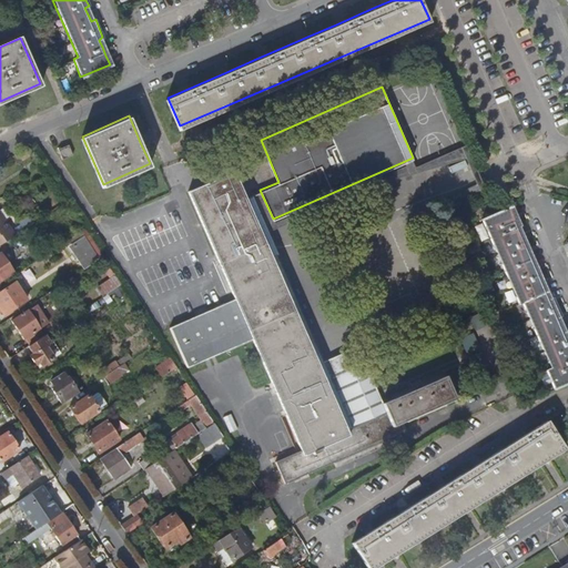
[(345,426),(352,424),(323,358),(267,230),(374,183),(466,155),(476,181),(438,199),(440,203),(478,188),(484,185),(466,141),(460,143),(415,163),(413,158),(273,219),(260,190),(245,195),(345,426)]
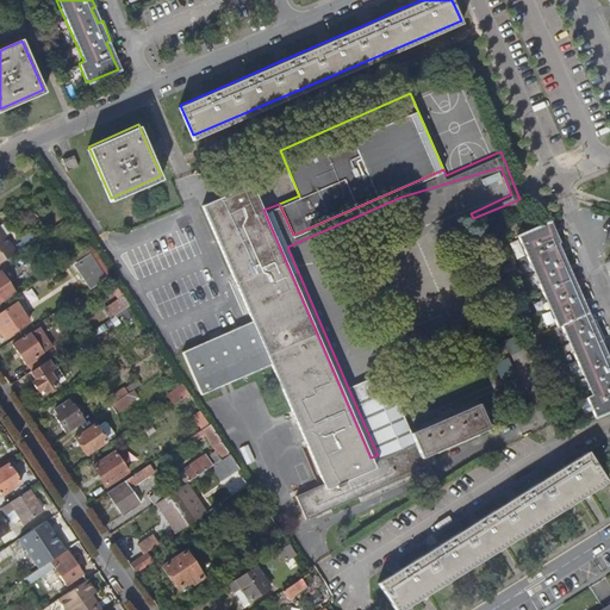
[(74,156),(62,161),(67,173),(79,168),(74,156)]
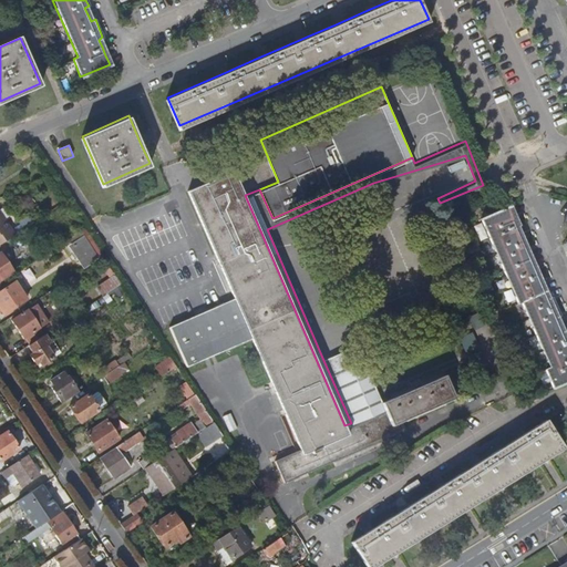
[(30,156),(24,148),(11,157),(16,165),(30,156)]
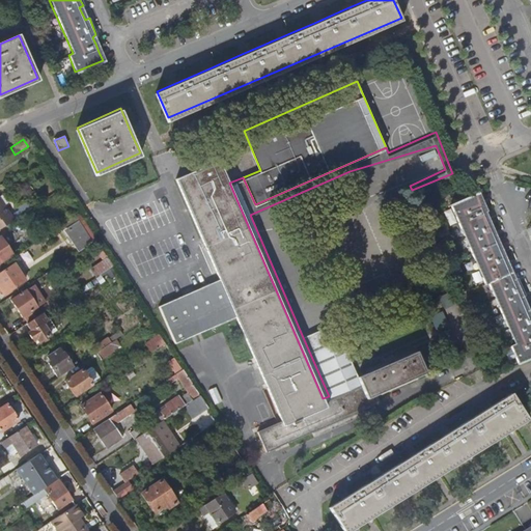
[(229,183),(218,158),(175,175),(220,276),(159,303),(175,340),(235,313),(281,417),(271,422),(257,428),(266,448),(376,398),(373,392),(425,369),(416,348),(357,373),(335,320),(302,335),(329,396),(323,398),(229,183)]
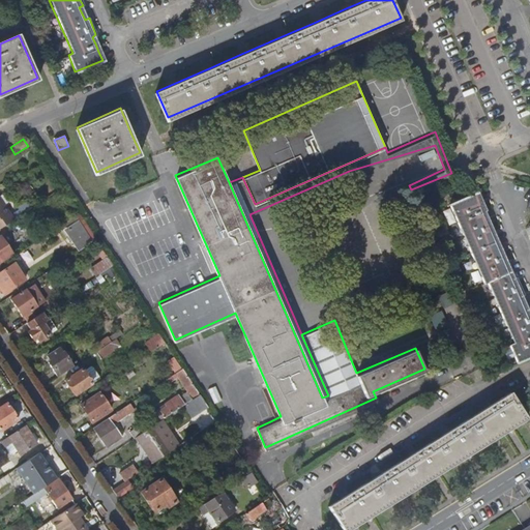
[(518,358),(529,353),(529,304),(528,306),(523,294),(526,292),(519,274),(514,275),(510,264),(502,245),(494,228),(484,207),(488,205),(479,188),(453,201),(488,281),(490,278),(516,340),(510,342),(518,358)]
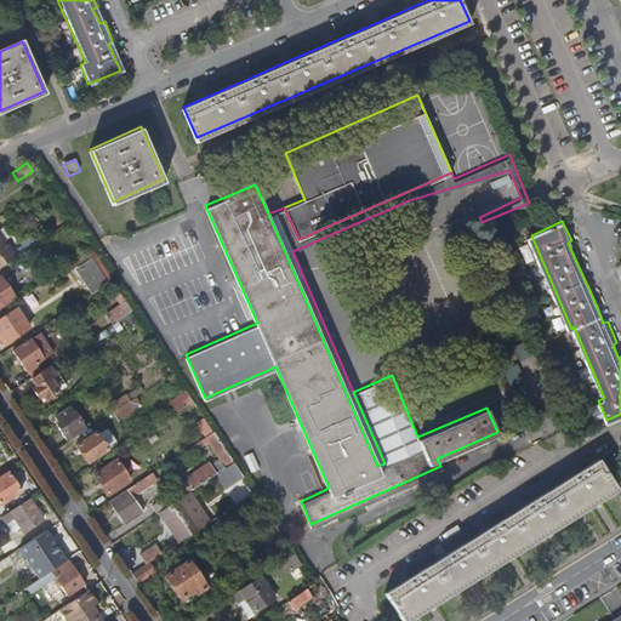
[(0,234),(0,268),(16,258),(12,254),(0,234)]
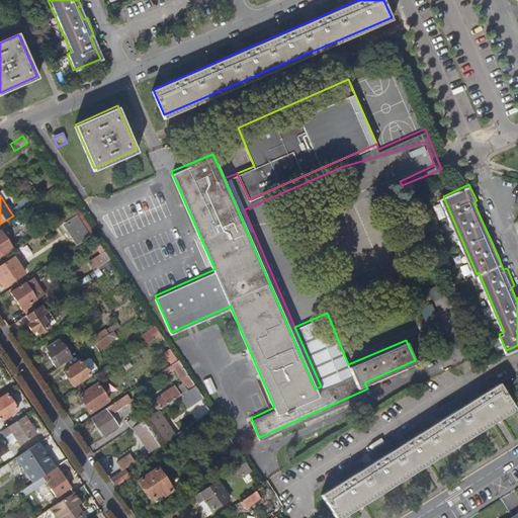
[(10,211),(13,216),(29,204),(25,197),(16,203),(18,206),(10,211)]
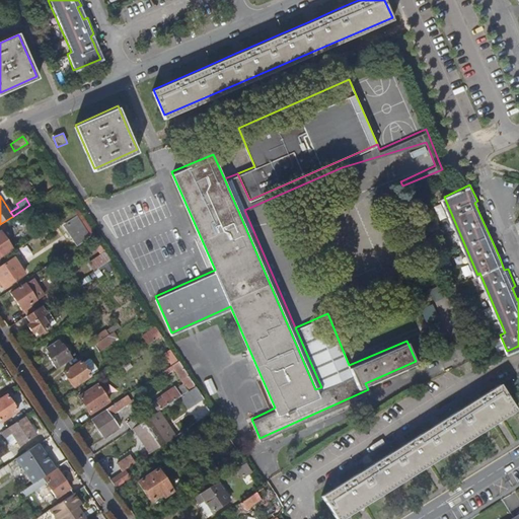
[(78,245),(87,239),(94,234),(90,227),(78,210),(62,220),(64,225),(78,245)]
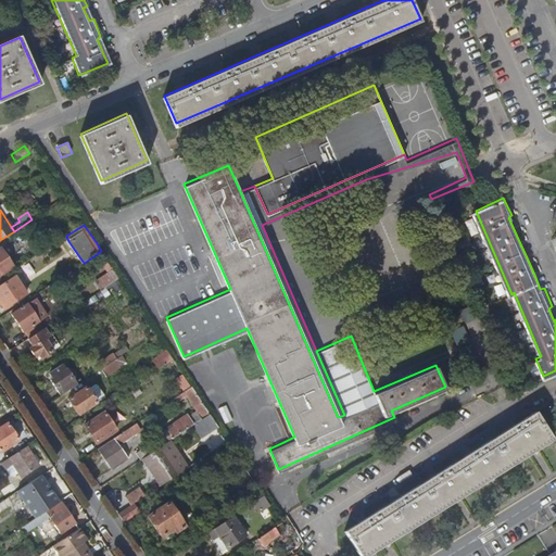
[(84,263),(68,241),(66,243),(80,265),(84,263)]
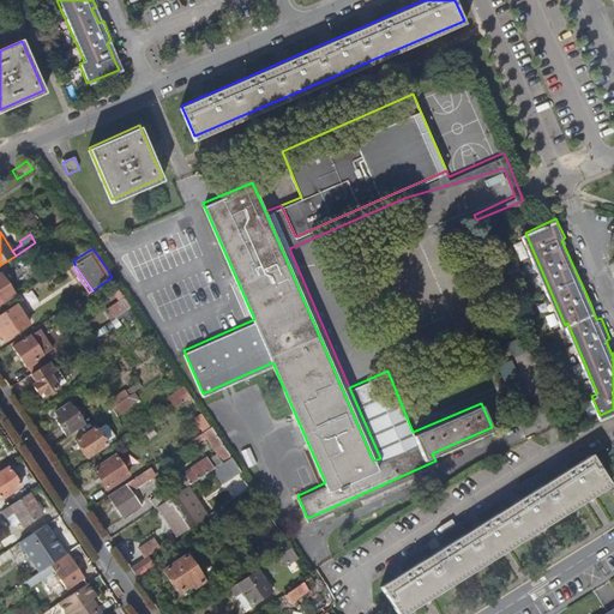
[(0,304),(13,296),(0,276),(0,304)]
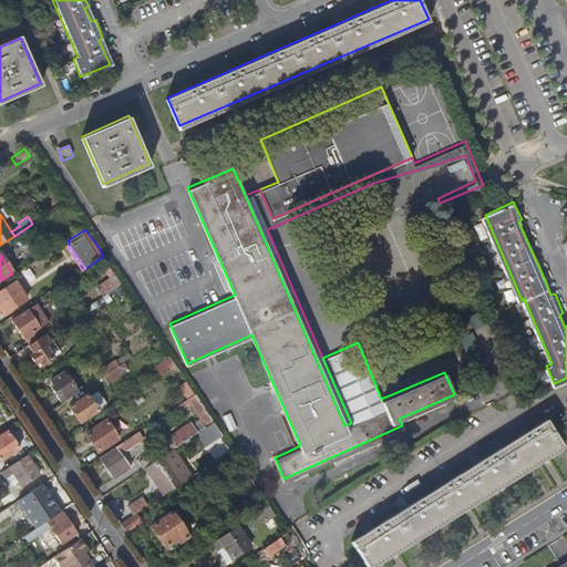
[(114,289),(122,285),(110,266),(102,271),(107,280),(95,288),(101,298),(114,289)]
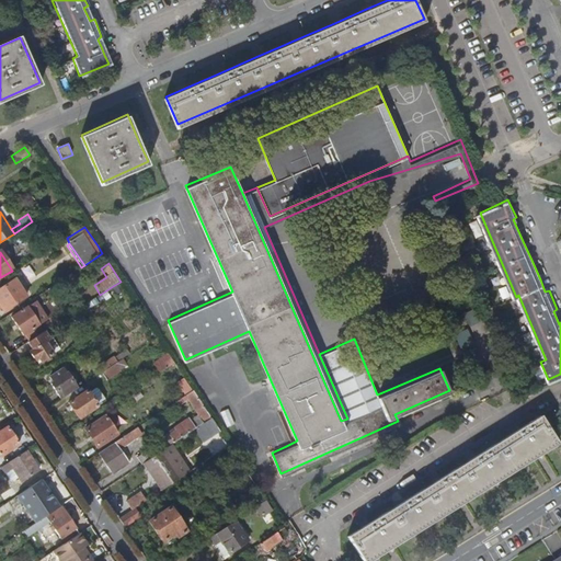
[(25,297),(14,281),(0,288),(0,308),(2,311),(25,297)]
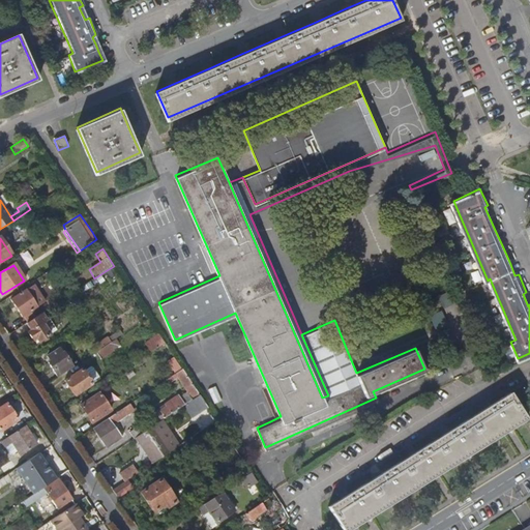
[(93,288),(90,282),(79,289),(82,294),(89,289),(89,290),(93,288)]
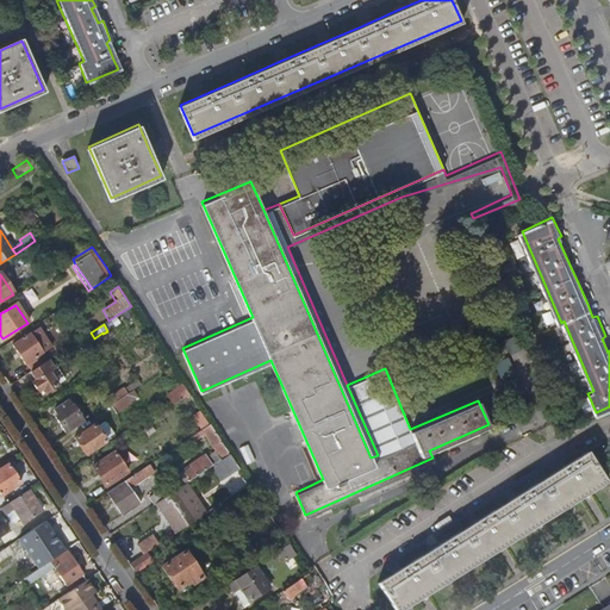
[(27,365),(31,371),(47,361),(42,355),(53,348),(39,328),(29,335),(27,334),(11,344),(16,353),(24,366),(27,365)]
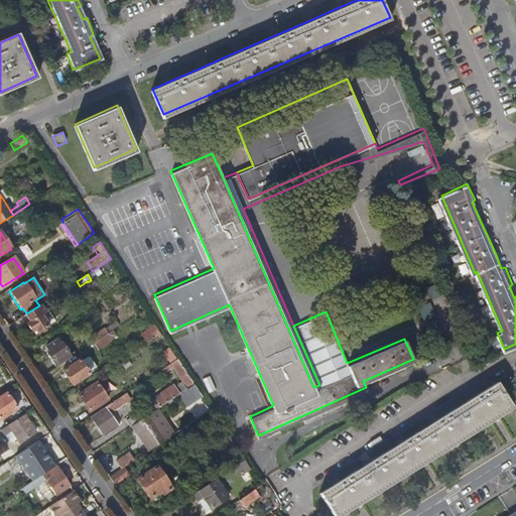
[(444,291),(438,278),(425,285),(431,297),(444,291)]
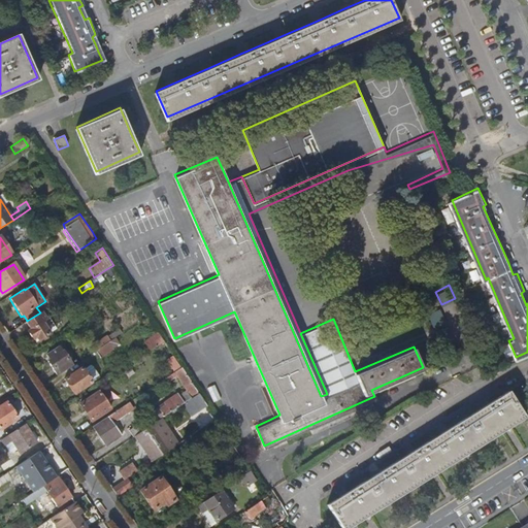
[(446,320),(439,305),(427,310),(433,325),(446,320)]
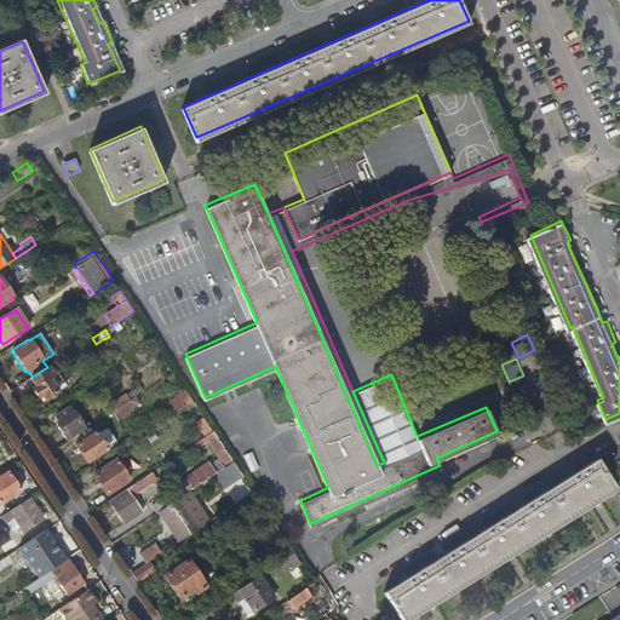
[(47,367),(32,377),(38,385),(32,390),(38,399),(41,396),(45,400),(57,391),(46,374),(52,371),(50,366),(47,367)]
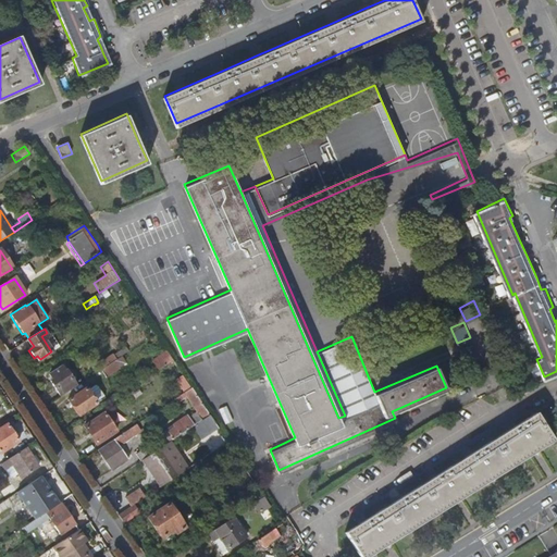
[(49,331),(47,333),(41,336),(51,351),(59,347),(49,331)]
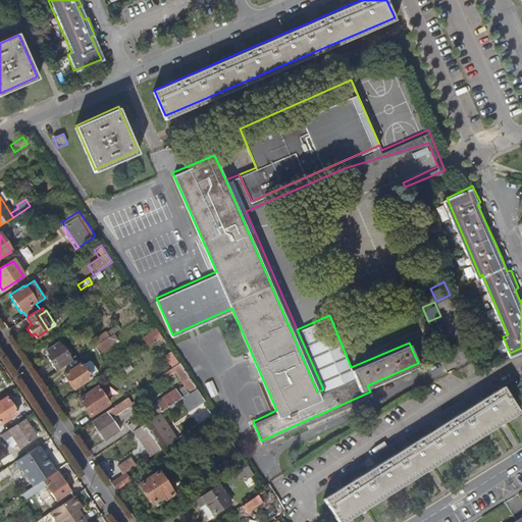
[(451,340),(441,319),(429,324),(438,345),(451,340)]
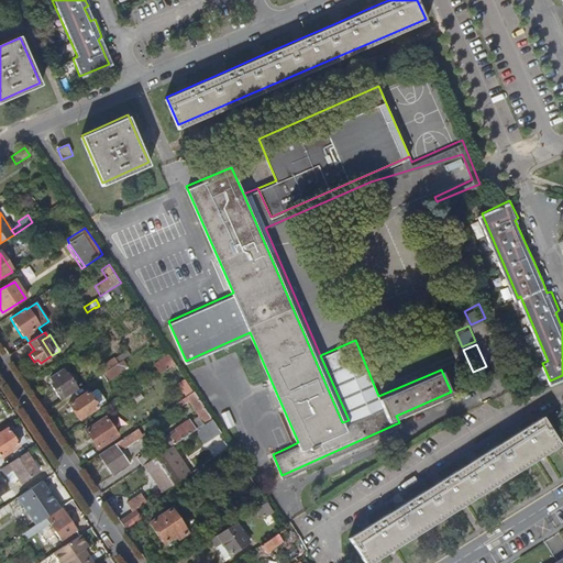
[(99,368),(102,374),(103,373),(119,363),(122,361),(130,356),(127,351),(114,360),(113,359),(99,368)]
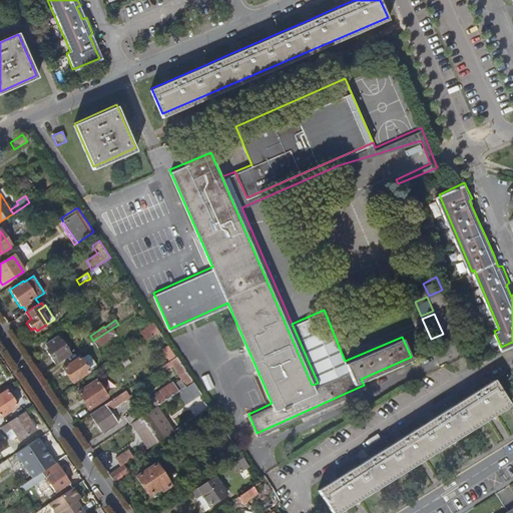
[(140,333),(146,341),(159,332),(154,324),(140,333)]
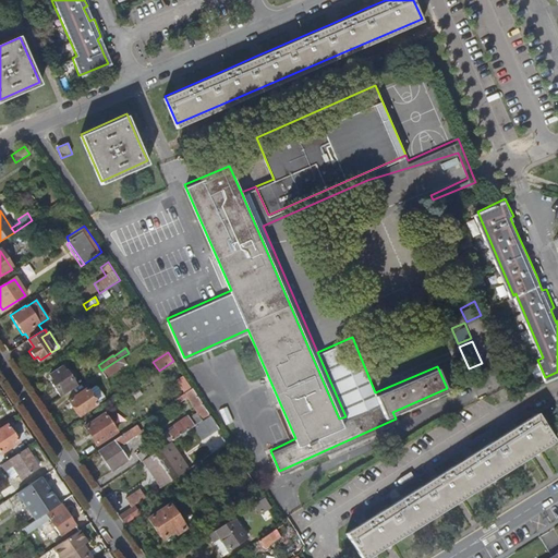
[(122,367),(118,360),(102,370),(108,378),(123,368),(122,367)]
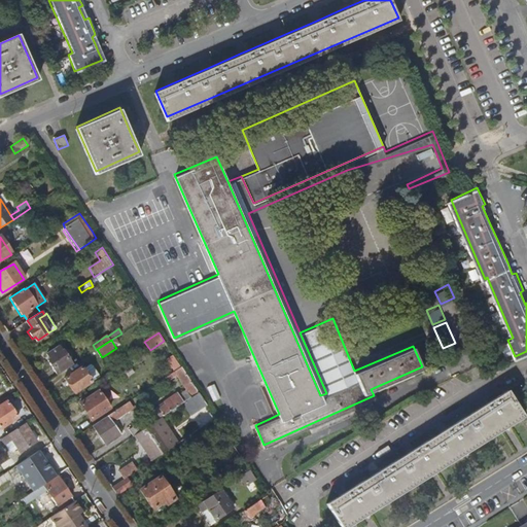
[(56,377),(70,366),(61,351),(59,352),(56,347),(44,355),(47,359),(44,360),(56,377)]
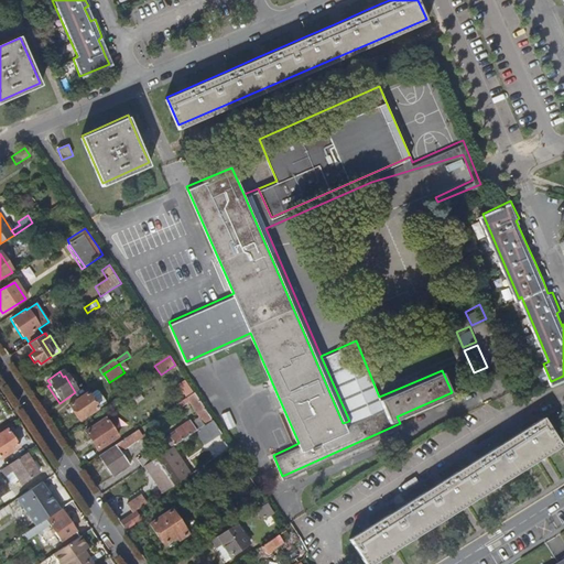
[(194,393),(185,399),(190,405),(195,413),(198,418),(190,424),(187,424),(173,434),(173,436),(169,440),(167,438),(164,441),(170,448),(197,431),(213,421),(194,393)]
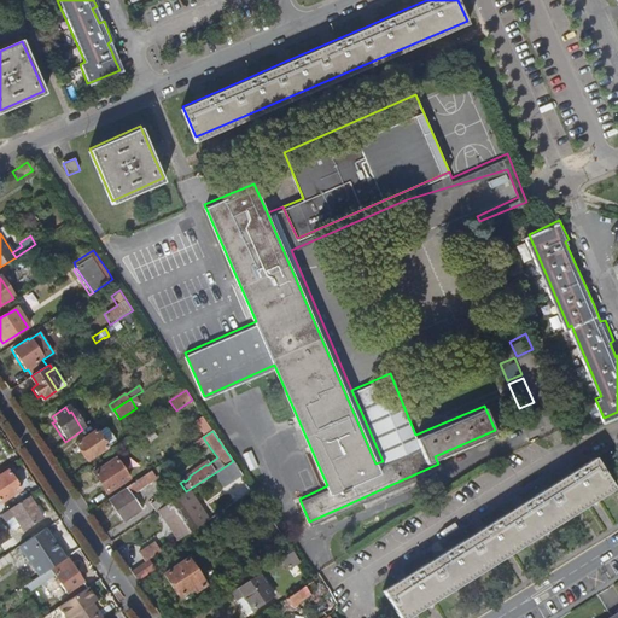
[(92,432),(73,445),(83,462),(111,444),(104,435),(97,439),(92,432)]
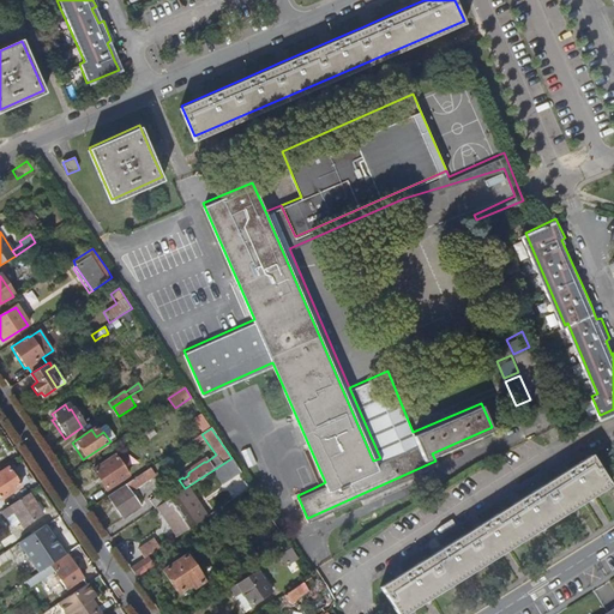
[(199,443),(197,438),(187,444),(190,449),(199,443)]
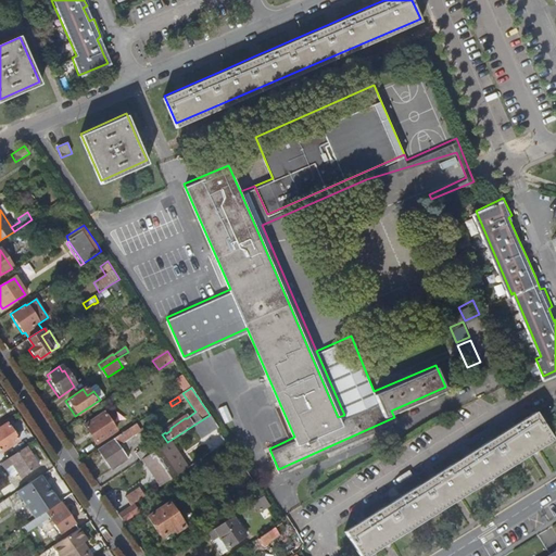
[(192,407),(187,400),(181,404),(186,411),(192,407)]
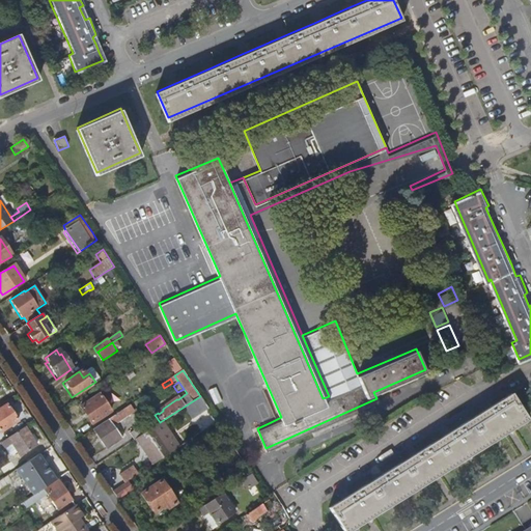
[(255,387),(254,421),(268,421),(269,388),(255,387)]
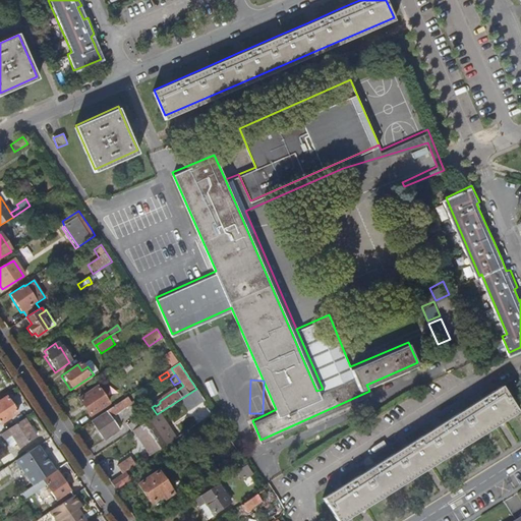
[(503,383),(327,495),(342,519),(370,501),(410,476),(438,458),(465,442),(496,422),(519,407),(503,383)]
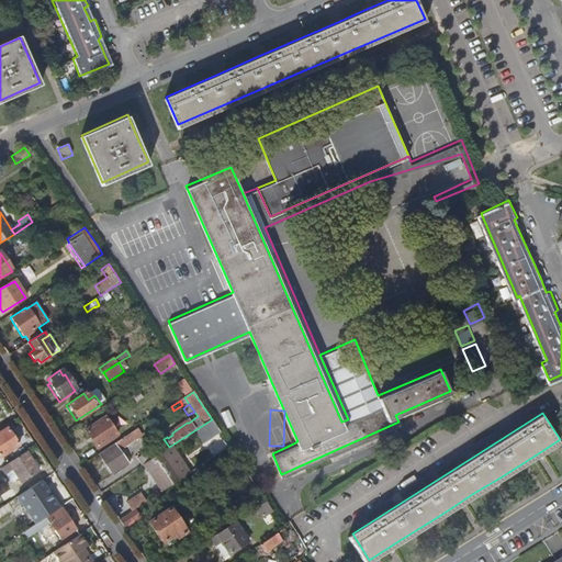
[(114,436),(103,418),(83,431),(94,449),(114,436)]
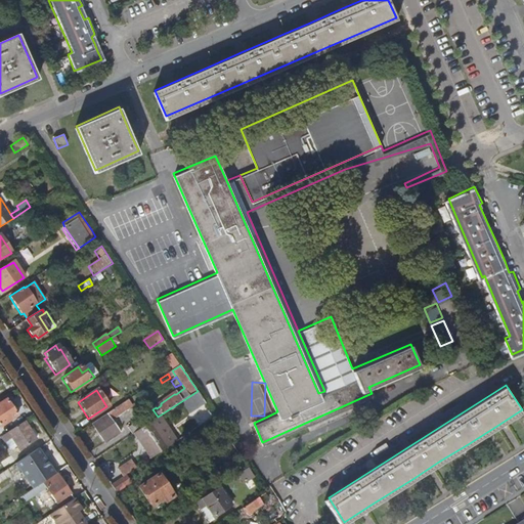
[(204,405),(200,398),(202,397),(198,391),(183,400),(187,406),(194,401),(199,408),(204,405)]
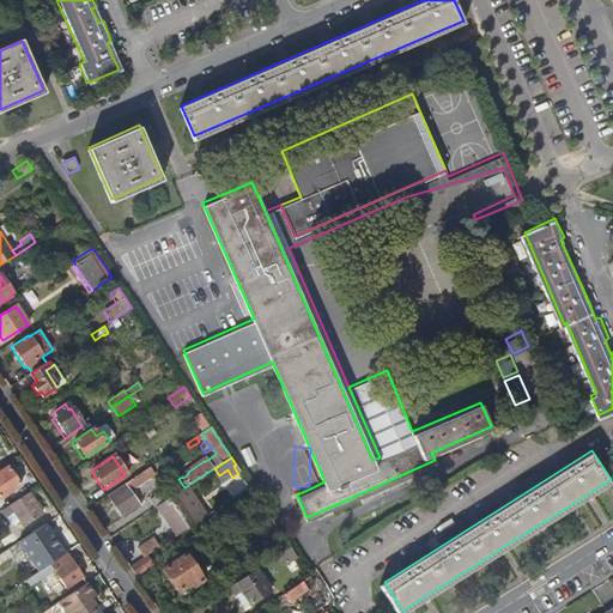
[(150,467),(140,474),(145,481),(155,474),(150,467)]
